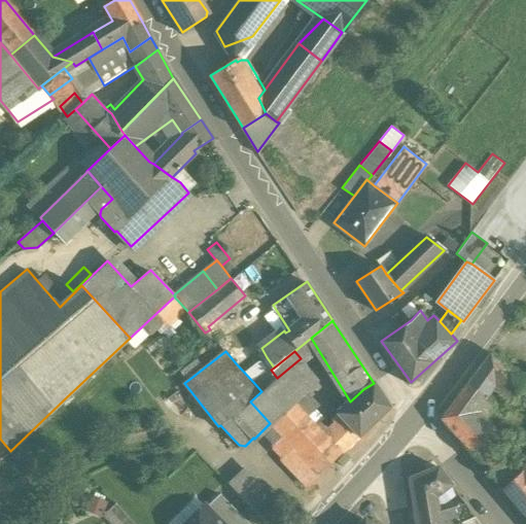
[(525,379),(490,353),(477,371),(501,388),(513,396),(514,394),(525,379)]
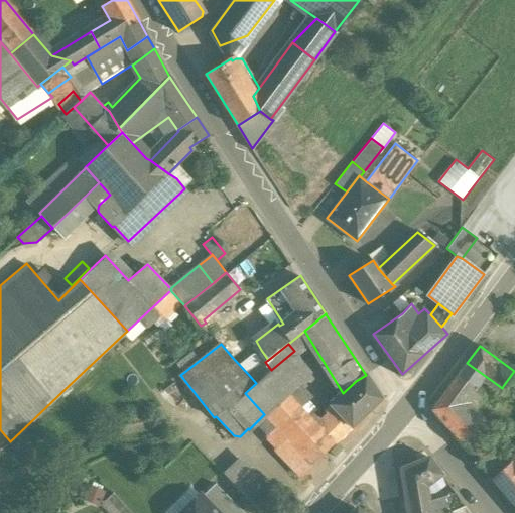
[(263,361),(248,374),(256,383),(269,372),(271,370),(265,362),(268,360),(261,350),(257,353),(263,361)]
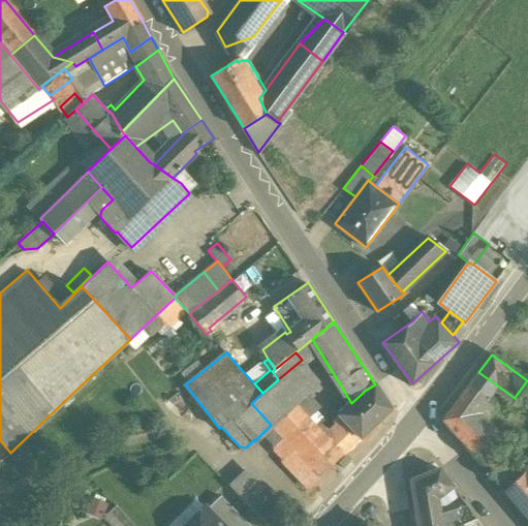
[(276,381),(307,414),(318,405),(308,394),(319,383),(302,360),(278,379),(276,381)]
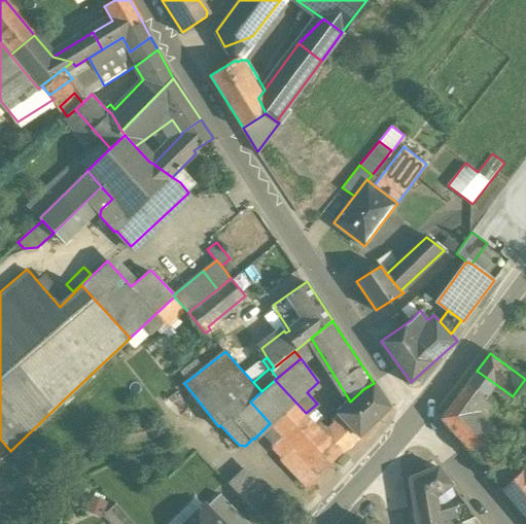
[(197,360),(182,372),(188,380),(203,369),(197,360)]
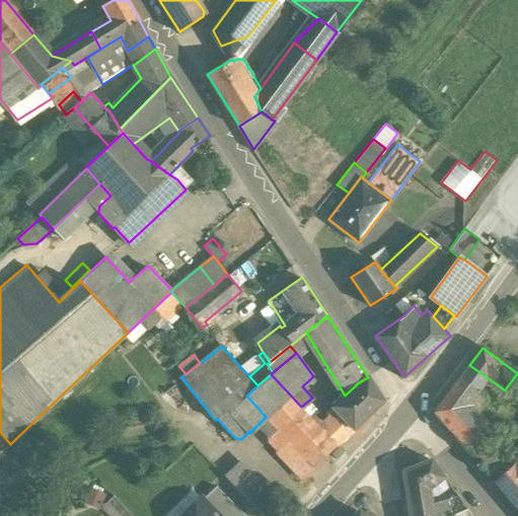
[(494,382),(469,365),(460,378),(485,395),(494,382)]
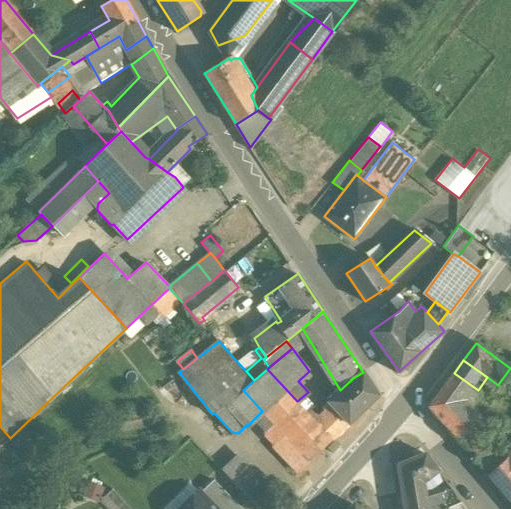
[(510,368),(499,383),(510,391),(510,368)]
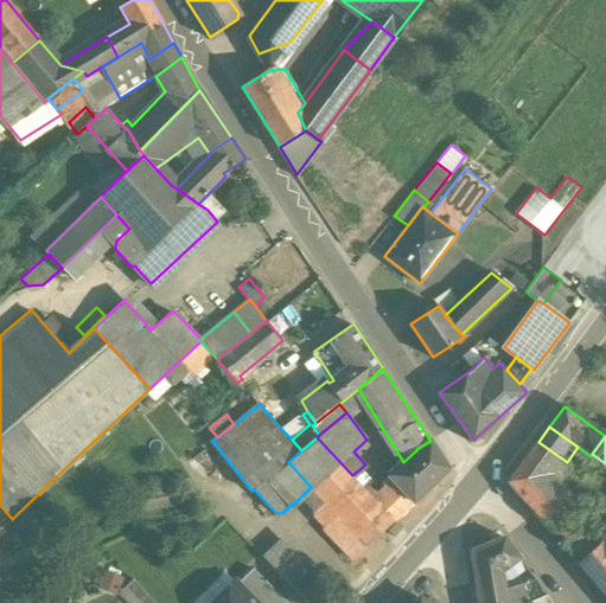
[(317,437),(301,450),(288,462),(311,487),(324,501),(352,475),(317,437)]
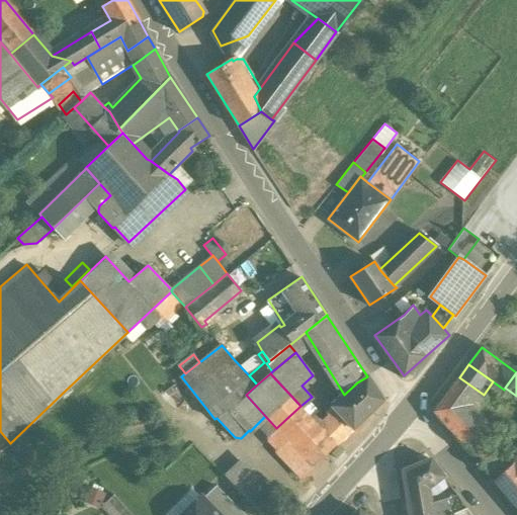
[(344,395),(333,405),(336,408),(353,428),(382,399),(367,376),(357,382),(344,395)]
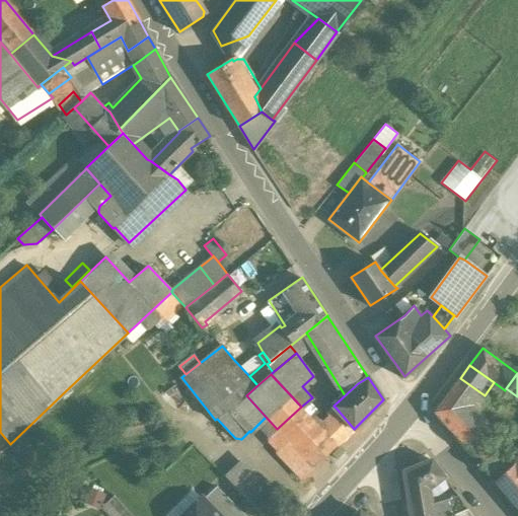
[(460,378),(435,411),(494,481),(514,464),(515,462),(508,453),(473,414),(486,396),(485,395),(460,378)]
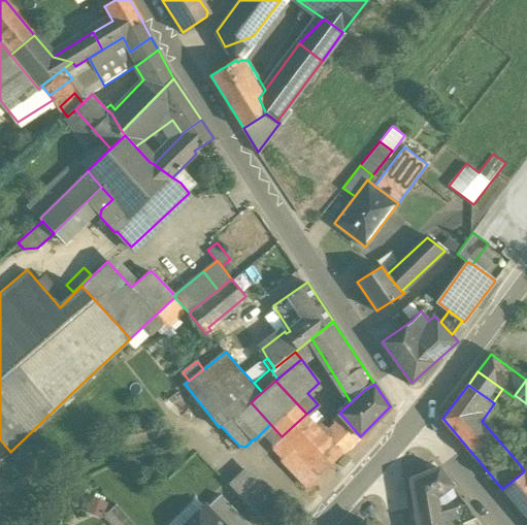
[(306,414),(282,436),(319,476),(360,436),(342,416),(336,421),(346,433),(334,444),(306,414)]
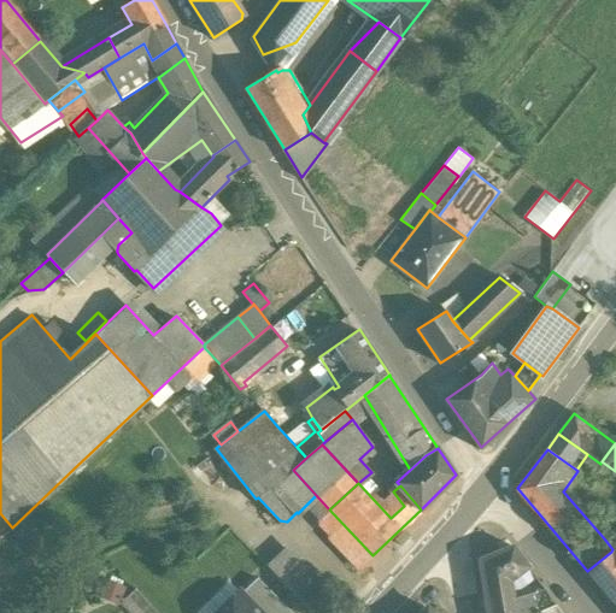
[(373,555),(329,510),(321,517),(320,519),(321,522),(322,524),(361,567),(373,555)]
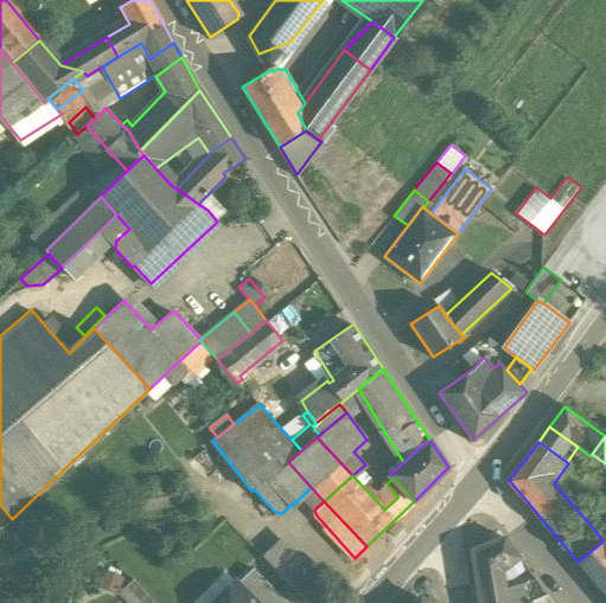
[(605,513),(594,530),(603,540),(605,536),(605,513)]
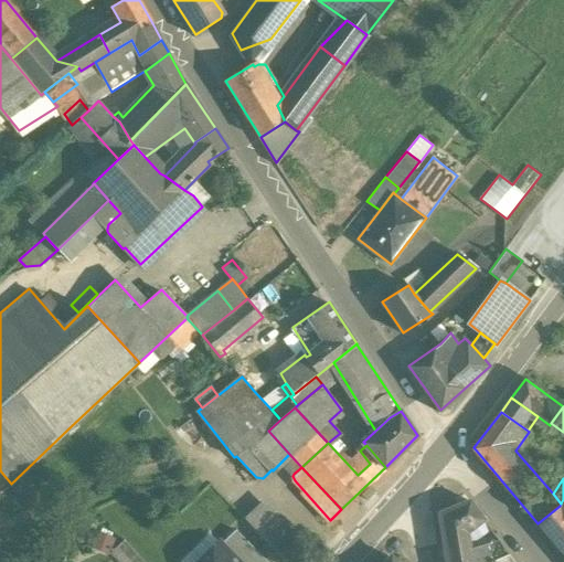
[(468,500),(440,511),(438,511),(444,558),(444,561),(469,561),(468,548),(466,531),(474,527),(483,519),(469,499),(468,499),(468,500)]
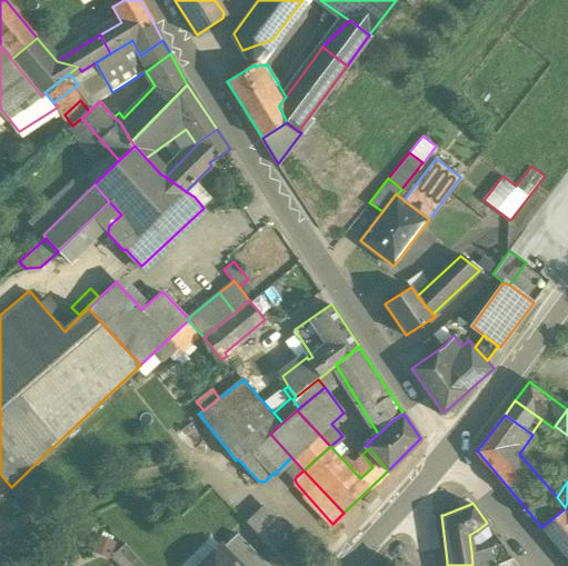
[(567,503),(565,507),(564,509),(541,527),(567,557),(567,503)]
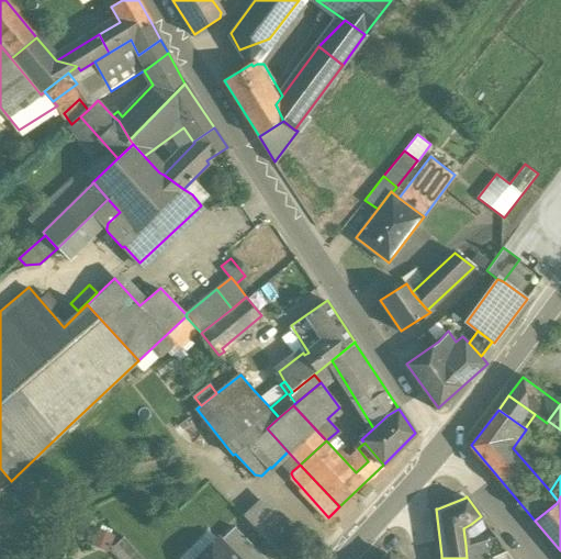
[(304,541),(273,511),(258,527),(288,558),(304,541)]
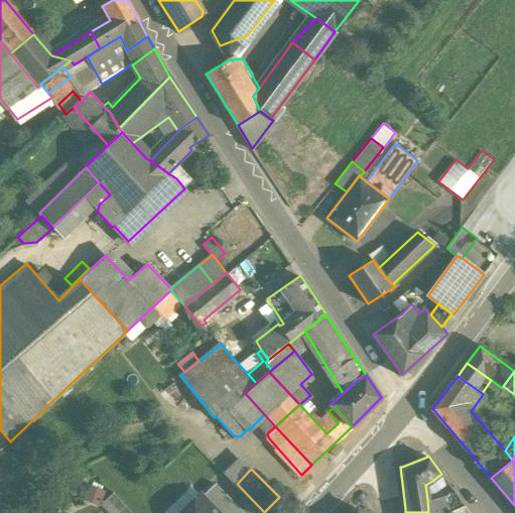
[(224,472),(217,479),(246,511),(253,505),(224,472)]
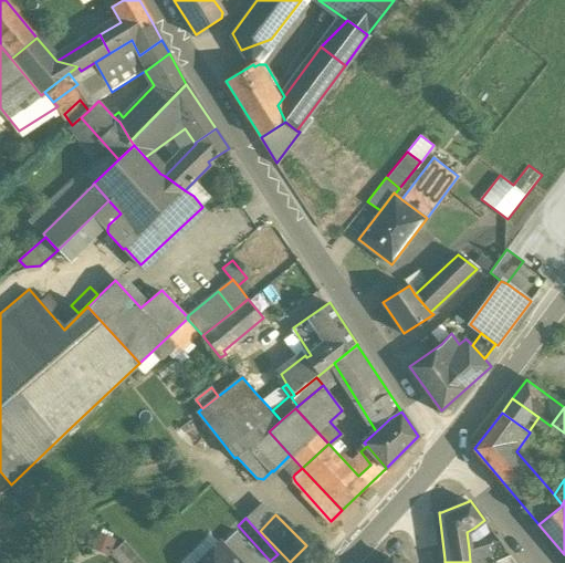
[(484,520),(474,528),(478,531),(479,531),(481,534),(490,528),(484,520)]
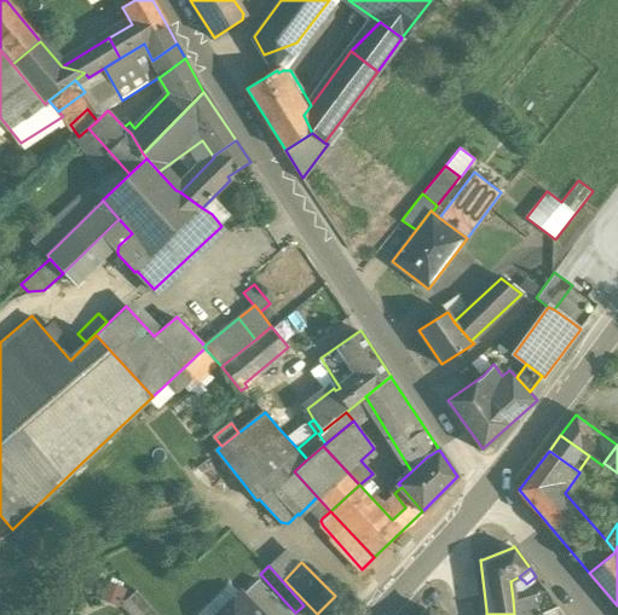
[(242,595),(263,614),(293,614),(258,579),(242,595)]
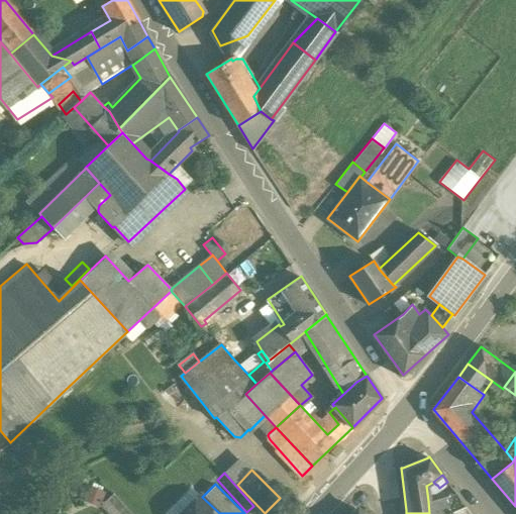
[(455,493),(428,501),(429,513),(445,513),(447,513),(448,513),(465,505),(455,493)]
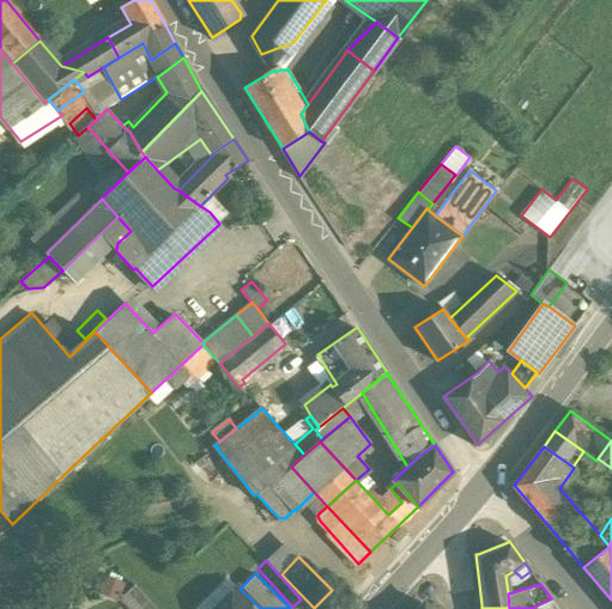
[(260,608),(240,589),(238,586),(214,608),(260,608)]
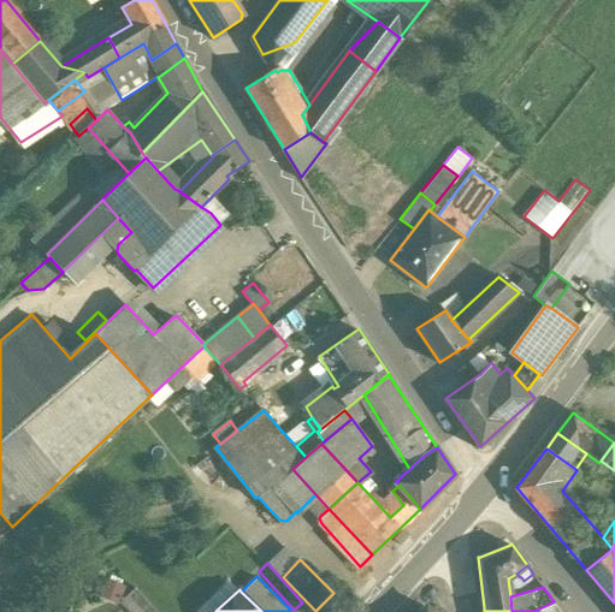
[(160,611),(147,598),(132,611),(160,611)]
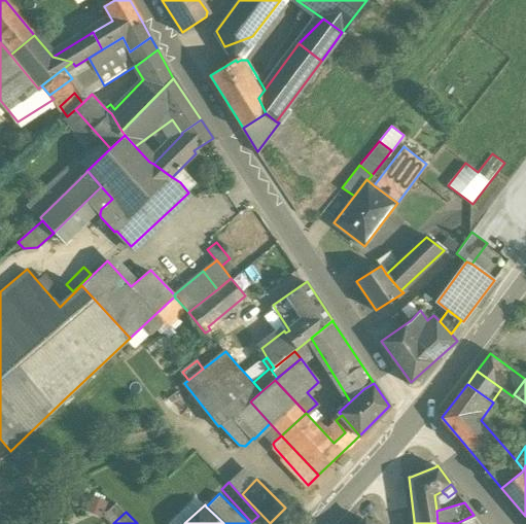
[(457,523),(456,523),(454,523),(480,523),(474,515),(457,523)]
